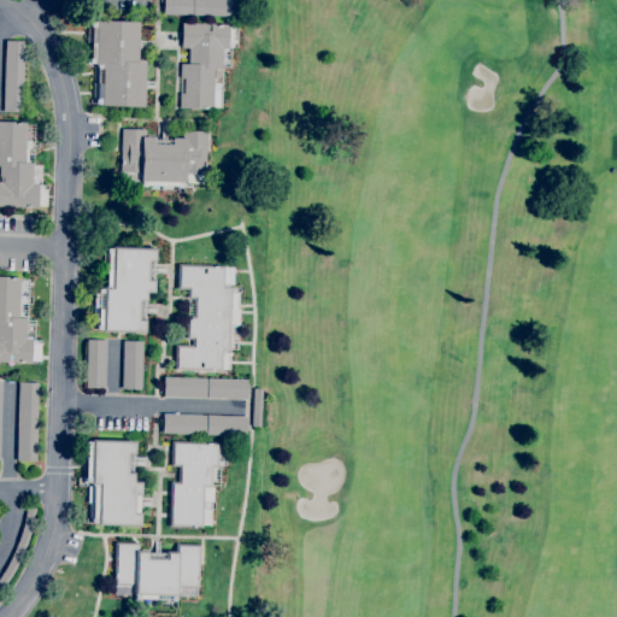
[(244,17),(163,15),(163,0),(254,0),(254,4),(244,4),(244,17)]
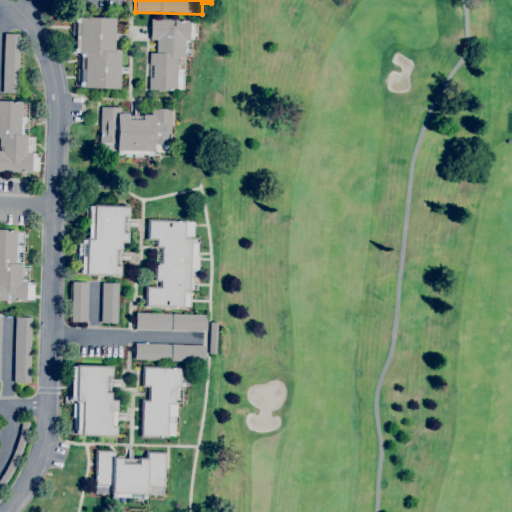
[(119,88),(84,87),(84,86),(79,86),(79,82),(84,82),(85,56),(80,56),(80,54),(78,54),(78,53),(74,52),(74,48),(75,48),(76,22),(74,22),(75,18),(79,18),(79,17),(115,18),(114,51),(120,52),(119,88)]
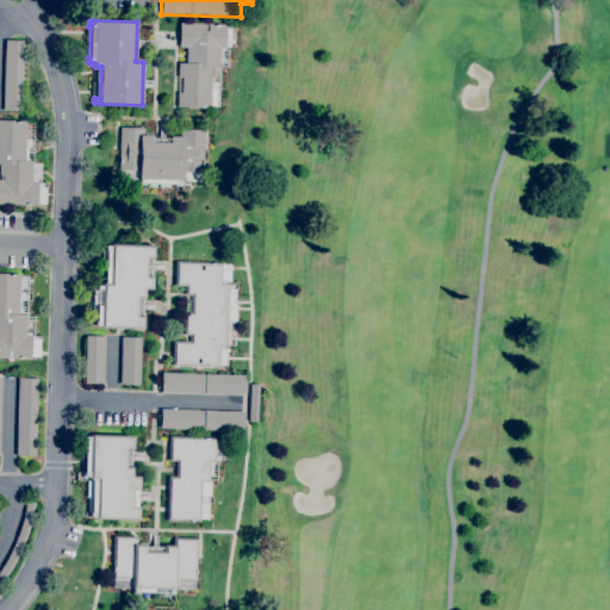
[(210,107),(176,107),(178,92),(181,92),(181,76),(178,76),(178,62),(186,63),(186,48),(179,47),(179,23),(204,23),(204,31),(207,31),(207,24),(226,24),(226,26),(230,26),(230,39),(234,39),(234,43),(230,43),(230,47),(225,47),(225,48),(224,48),(224,50),(219,50),(219,68),(211,68),(211,81),(216,81),(216,82),(217,83),(217,91),(219,91),(219,106),(210,106),(210,107)]
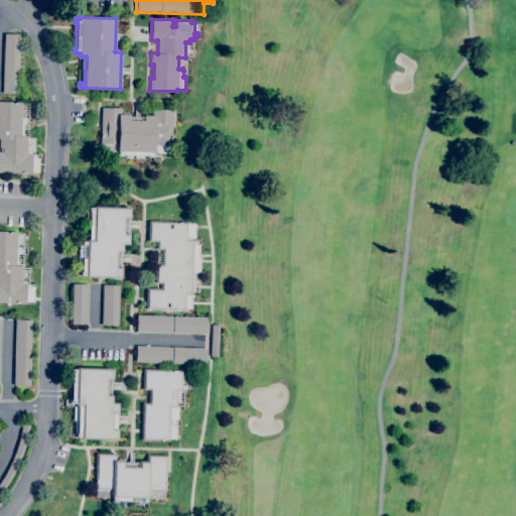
[(18,94),(2,93),(4,33),(20,34),(18,94)]
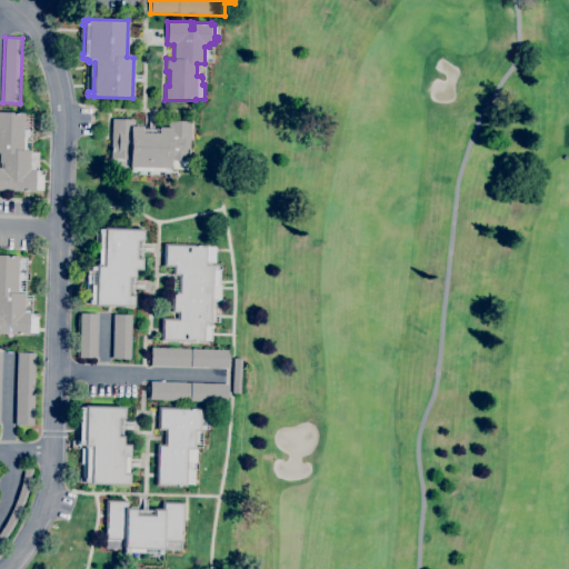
[(35,191),(0,190),(0,167),(2,168),(2,163),(0,162),(0,111),(25,112),(23,129),(28,129),(28,131),(30,131),(30,136),(28,136),(28,137),(26,137),(25,150),(30,150),(30,167),(35,167),(35,169),(36,169),(36,170),(40,170),(40,175),(43,175),(42,190),(35,189),(35,191)]
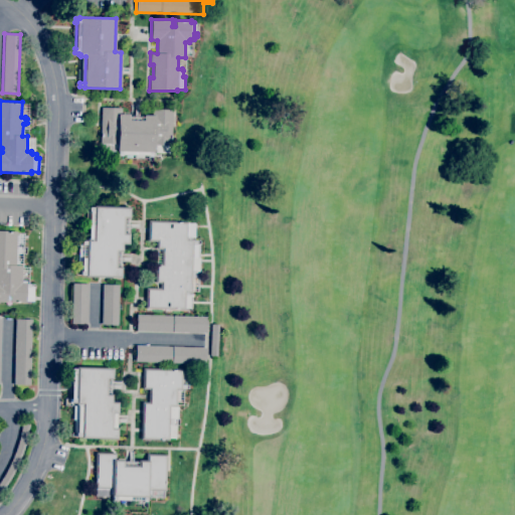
[(122,156),(118,156),(118,151),(102,151),(102,143),(100,143),(101,108),(122,108),(122,115),(129,115),(129,120),(143,121),(143,115),(151,115),(151,109),(172,110),(171,144),(168,144),(167,153),(149,153),(148,155),(122,155),(122,156)]
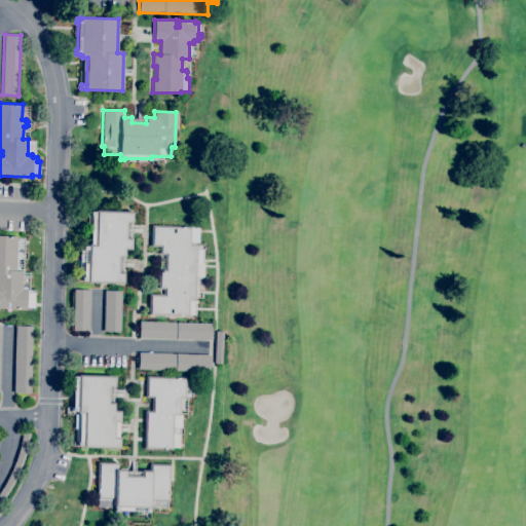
[(123,284),(86,283),(86,280),(82,280),(82,277),(83,277),(83,250),(82,250),(82,246),(86,246),(86,245),(90,245),(90,226),(87,226),(87,216),(90,216),(90,212),(95,212),(95,210),(133,211),(133,223),(126,223),(126,237),(132,237),(132,250),(124,250),(124,257),(119,257),(118,272),(123,272),(123,284)]
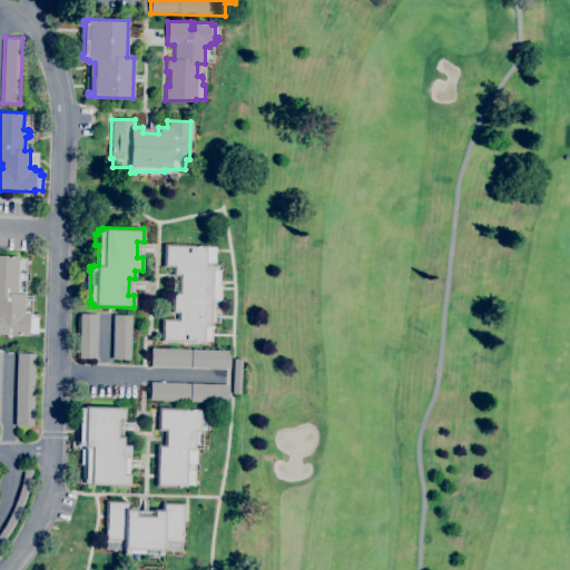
[(204,343),(160,341),(161,318),(176,318),(177,314),(170,313),(172,292),(177,292),(178,275),(172,275),(173,267),(163,267),(164,244),(207,245),(207,247),(216,247),(215,263),(212,263),(212,264),(214,264),(214,266),(217,266),(217,271),(219,271),(218,285),(217,285),(217,300),(218,300),(218,307),(212,307),(212,317),(218,317),(218,323),(210,323),(210,341),(204,341),(204,343)]
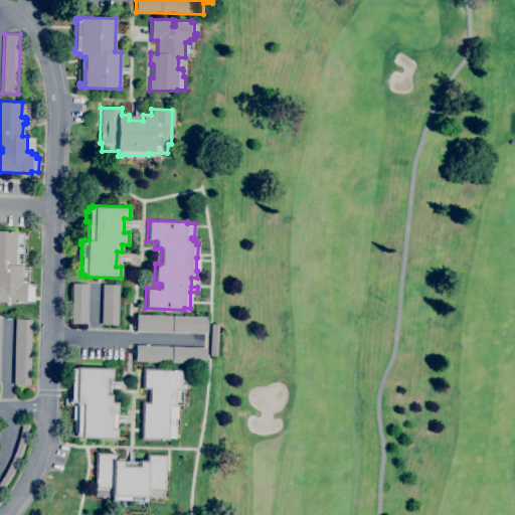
[(25,303),(0,302),(0,230),(16,231),(16,244),(22,245),(21,253),(16,253),(15,265),(21,266),(21,283),(26,283),(26,284),(30,284),(30,287),(34,287),(33,301),(25,301),(25,303)]
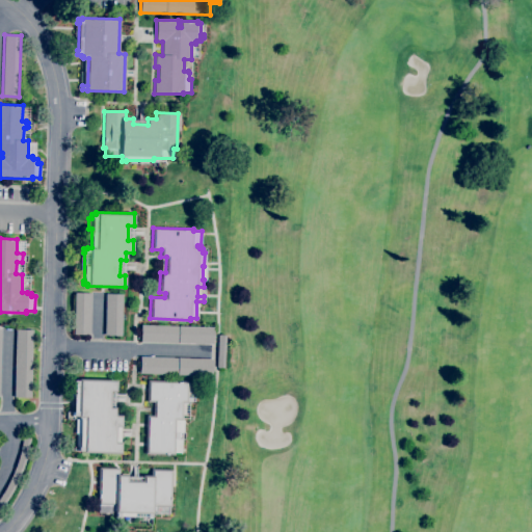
[(90,335),(73,335),(73,334),(74,293),(91,293),(90,335)]
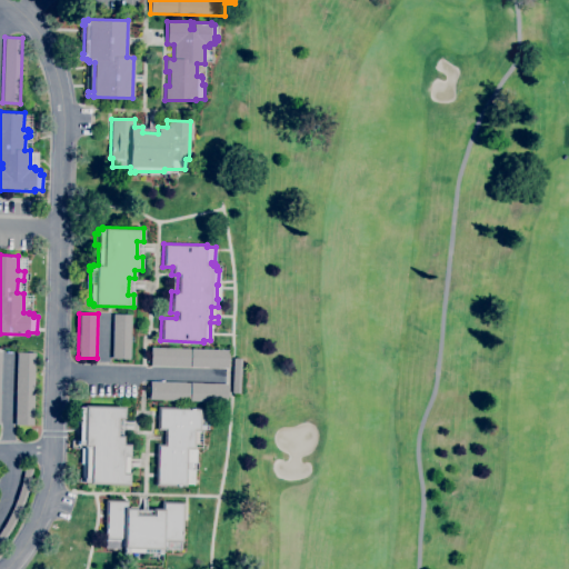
[(130,359),(111,359),(113,313),(131,315),(130,359)]
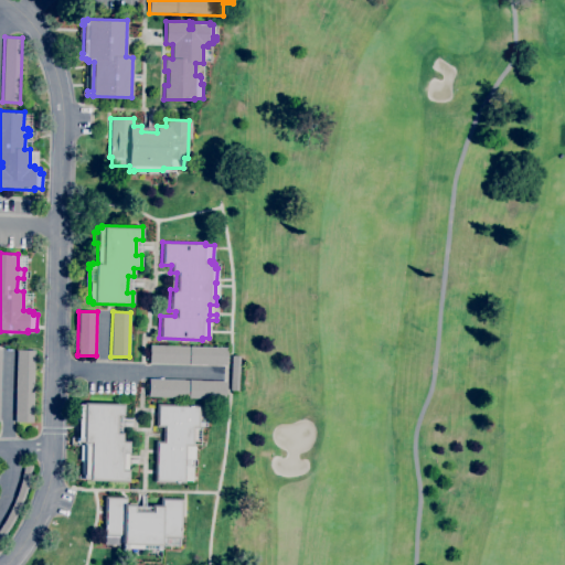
[(226,365),(149,363),(149,345),(226,348),(226,365)]
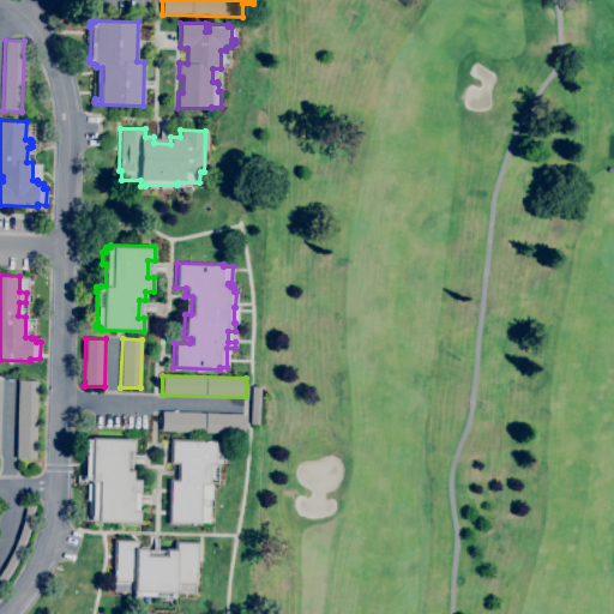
[(35,458),(16,458),(18,380),(37,380),(35,458)]
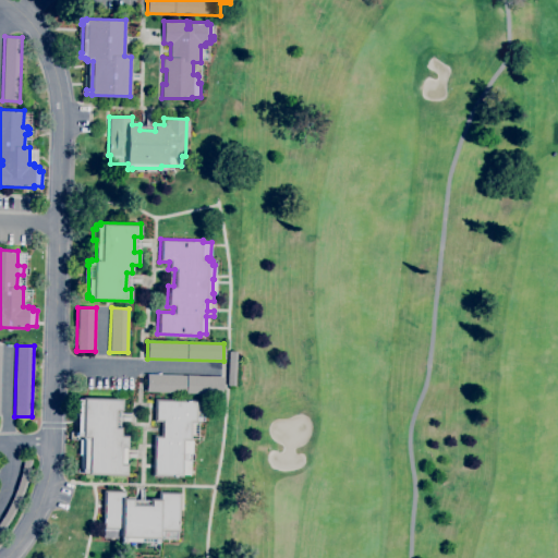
[(222,395),(146,391),(146,374),(223,376),(222,395)]
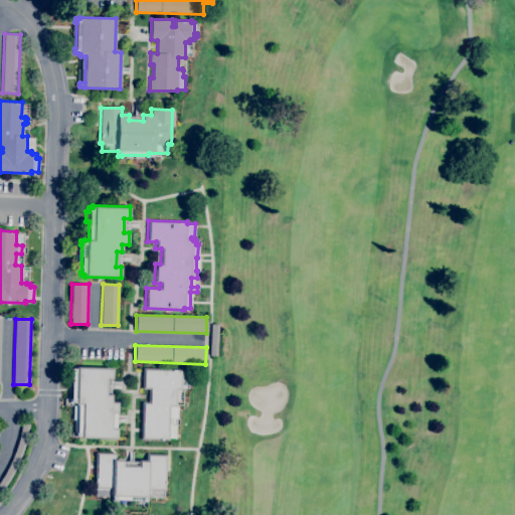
[(117,440),(80,439),(80,437),(75,437),(75,433),(76,433),(77,404),(74,403),(74,402),(70,402),(70,399),(71,372),(70,372),(70,368),(75,368),(75,366),(113,368),(112,379),(107,379),(107,394),(112,394),(112,401),(118,401),(118,413),(116,413),(116,427),(117,427),(117,440)]
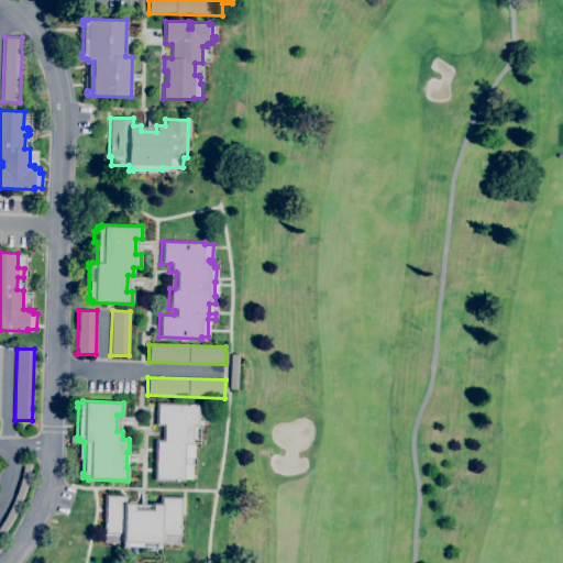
[(184,482),(153,481),(154,439),(162,439),(162,426),(155,426),(155,403),(199,404),(198,420),(202,420),(202,424),(197,424),(197,428),(194,428),(192,457),(190,457),(190,463),(189,463),(189,464),(192,465),(191,479),(184,479),(184,482)]
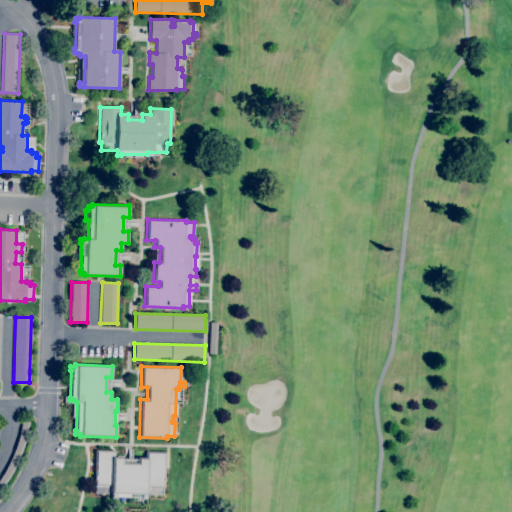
[(0,479),(1,477),(2,475),(3,474),(4,472),(5,470),(6,468),(7,466),(8,465),(8,463),(9,461),(10,459),(11,457),(12,456),(13,454),(13,452),(14,450),(15,448),(15,446),(16,444),(17,442),(17,440),(18,438),(18,436),(19,434),(19,432),(20,430),(20,428),(21,427),(21,425),(21,423),(22,421),(29,422),(29,423),(29,425),(29,427),(28,429),(28,431),(27,433),(27,435),(26,437),(26,439),(25,441),(25,443),(24,445),(24,447),(23,449),(22,450),(22,452),(21,454),(20,456),(19,458),(19,460),(18,462),(17,463),(16,465),(15,467),(14,469),(13,470),(12,472),(11,474),(10,476),(9,477),(8,479),(7,481),(6,482),(5,484),(4,486),(3,487),(2,489),(0,490),(0,479)]
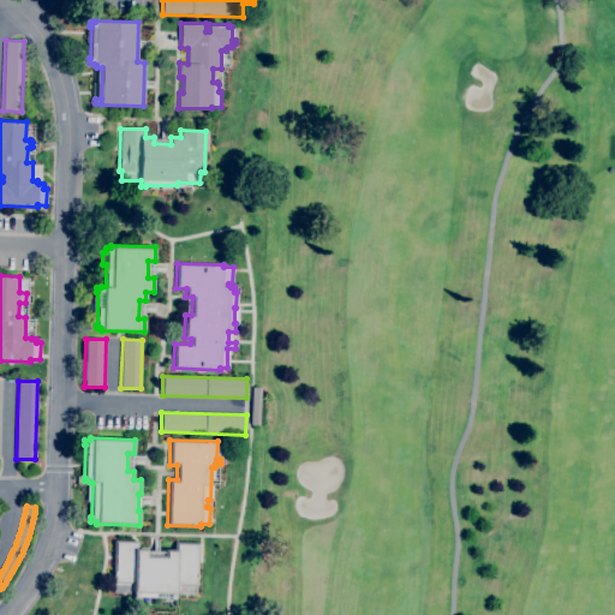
[(174,599),(171,599),(171,593),(155,593),(155,597),(138,597),(138,598),(133,597),(133,593),(113,592),(113,583),(113,541),(138,541),(138,548),(148,548),(148,556),(165,556),(165,549),(174,550),(174,542),(198,543),(198,586),(196,586),(196,593),(179,593),(179,590),(177,590),(177,593),(174,593),(174,599)]
